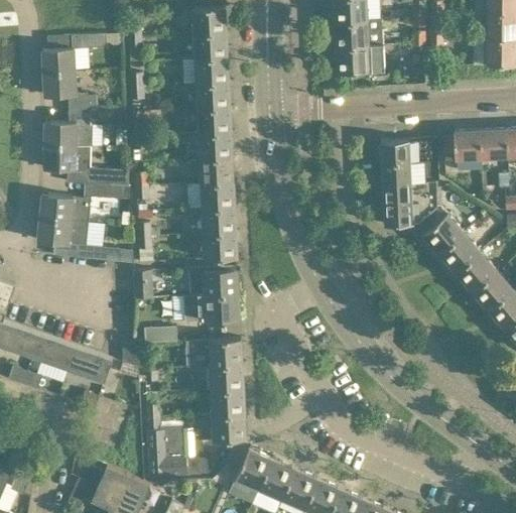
[(367,20),(365,0),(333,0),(335,21),(367,20)]
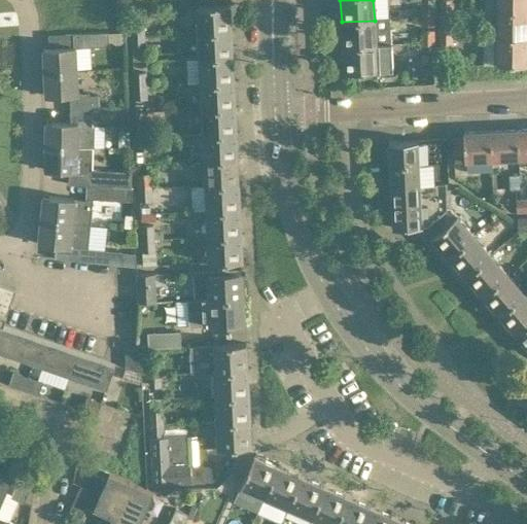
[(433,11),(433,0),(422,0),(422,14),(428,14),(428,11),(433,11)]
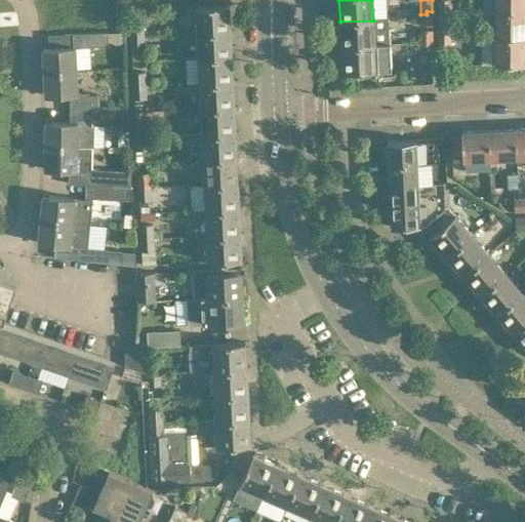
[(524,14),(524,0),(483,0),(483,13),(496,13),(524,14)]
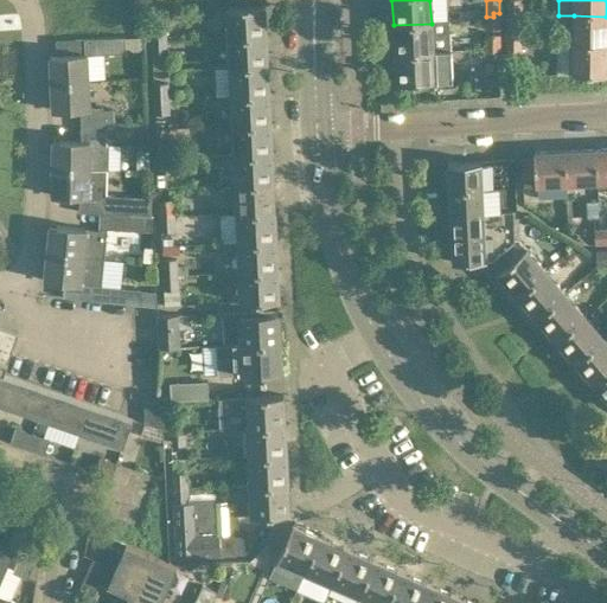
[(506,2),(505,18),(512,18),(512,14),(521,14),(521,2),(519,2),(506,2)]
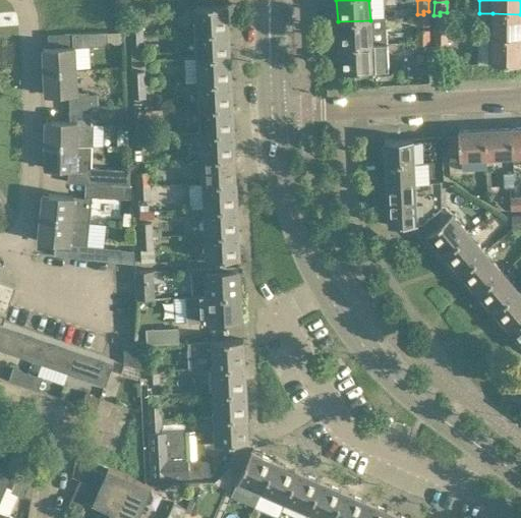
[(227,7),(207,8),(194,8),(195,34),(228,33),(227,7)]
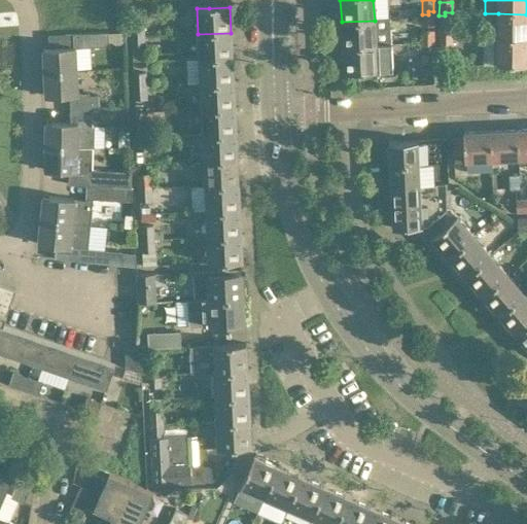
[(433,27),(433,11),(428,11),(428,14),(422,14),(422,27),(433,27)]
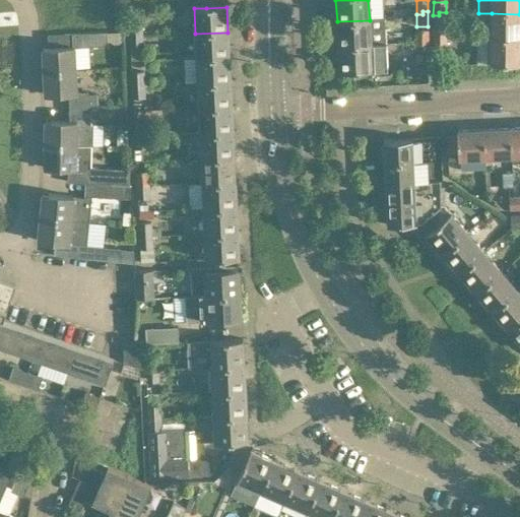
[(433,15),(433,28),(446,28),(446,12),(439,12),(439,15),(433,15)]
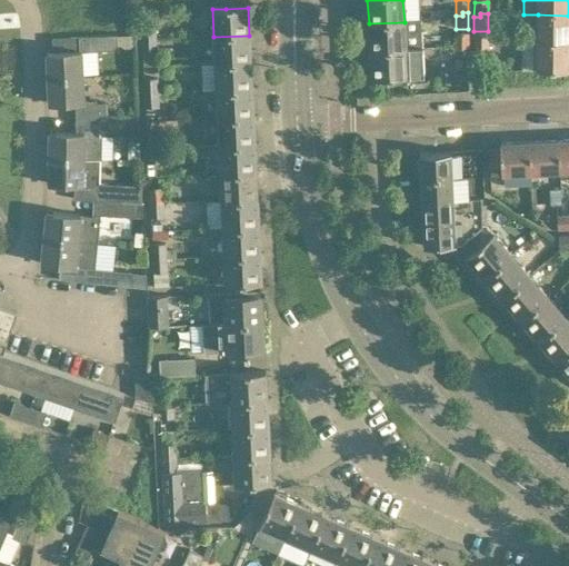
[(568,45),(568,16),(538,15),(538,43),(568,45)]
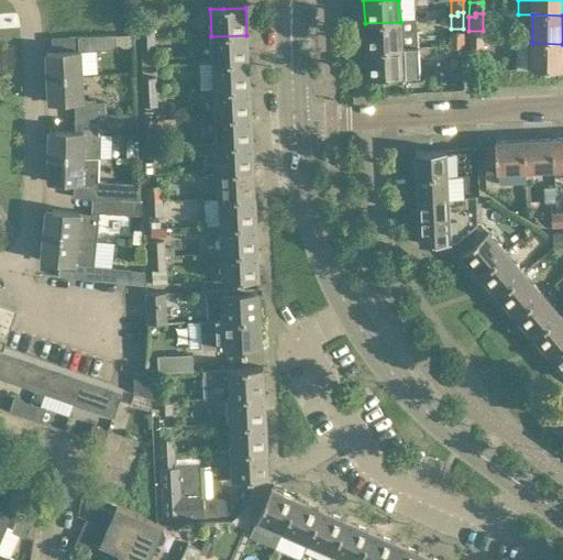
[(400,22),(365,23),(366,51),(417,48),(416,21),(400,22)]
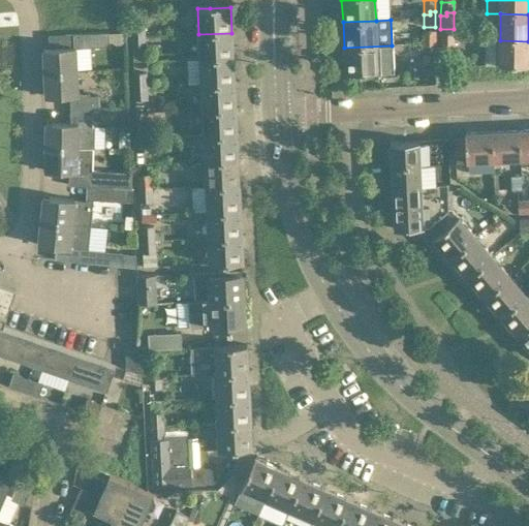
[(144,24),(131,25),(131,38),(144,37),(144,24)]
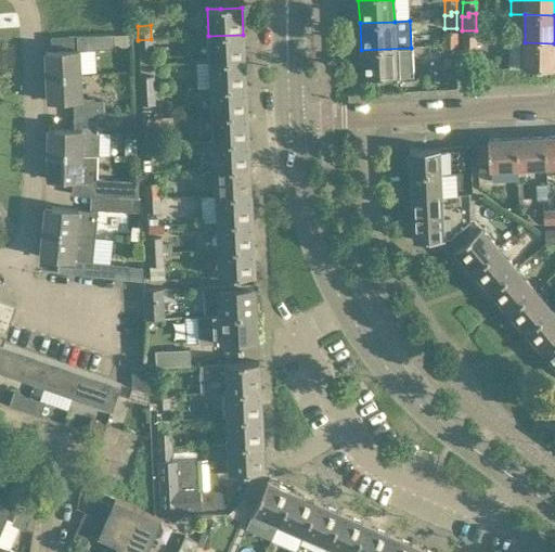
[(456,33),(444,33),(444,49),(456,49),(456,33)]
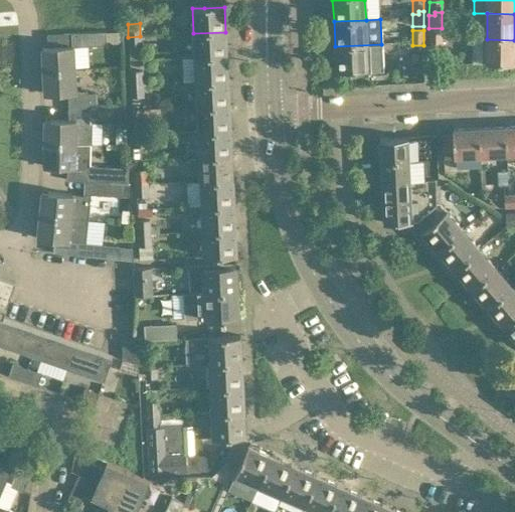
[(226,57),(225,32),(193,33),(194,58),(226,57)]
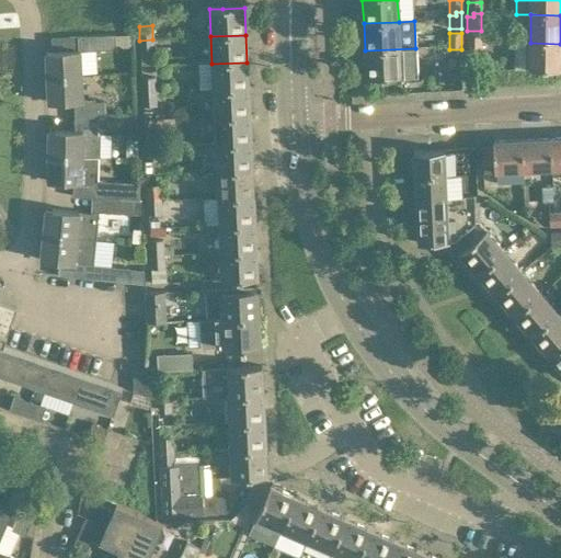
[(481,52),(481,36),(467,35),(467,52),(481,52)]
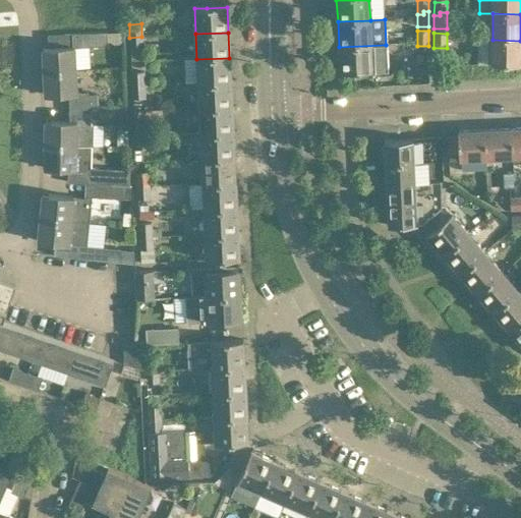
[(107,35),(94,35),(92,35),(71,36),(72,49),(42,50),(44,74),(76,72),(75,48),(94,47),(105,47),(107,43),(107,35)]
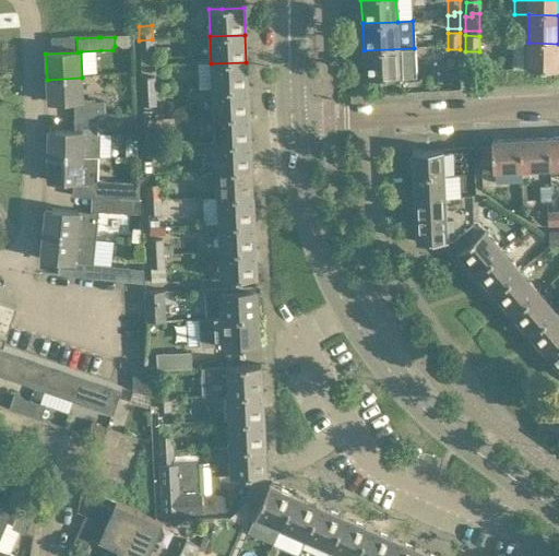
[(153,54),(152,39),(139,40),(140,55),(153,54)]
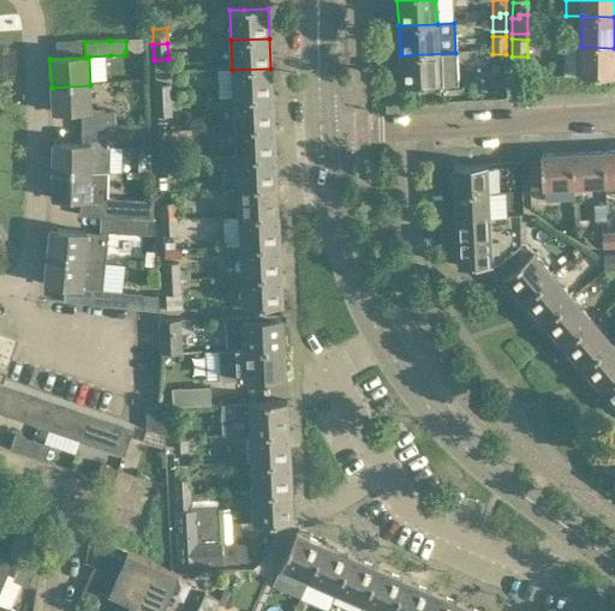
[(581,47),(580,78),(614,79),(614,48),(581,47)]
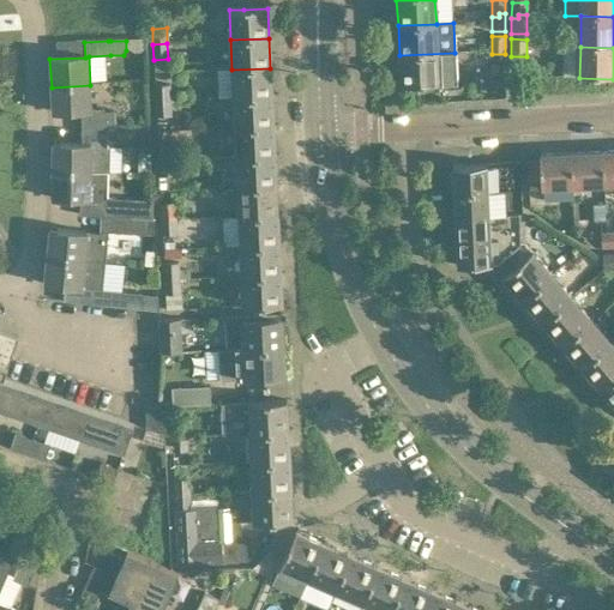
[(401,88),(457,84),(455,53),(399,55),(401,88)]
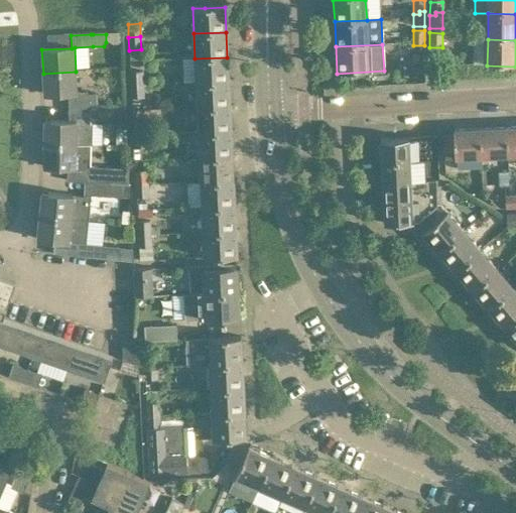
[(228,83),(227,57),(195,58),(196,84),(228,83)]
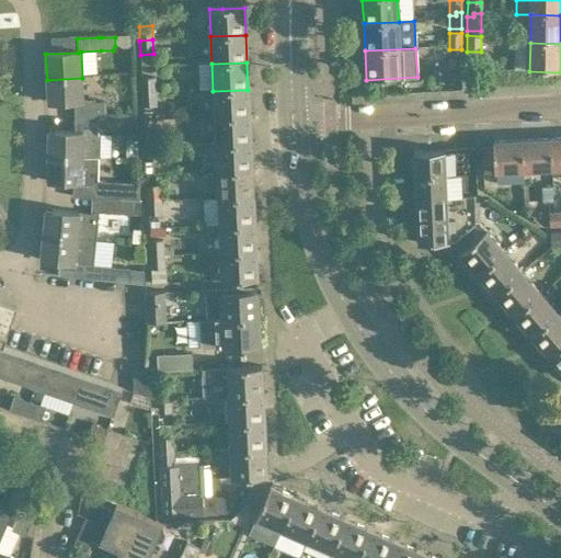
[(83,102),(82,78),(47,80),(48,105),(75,104),(75,118),(93,118),(104,118),(104,104),(94,104),(94,101),(83,102)]
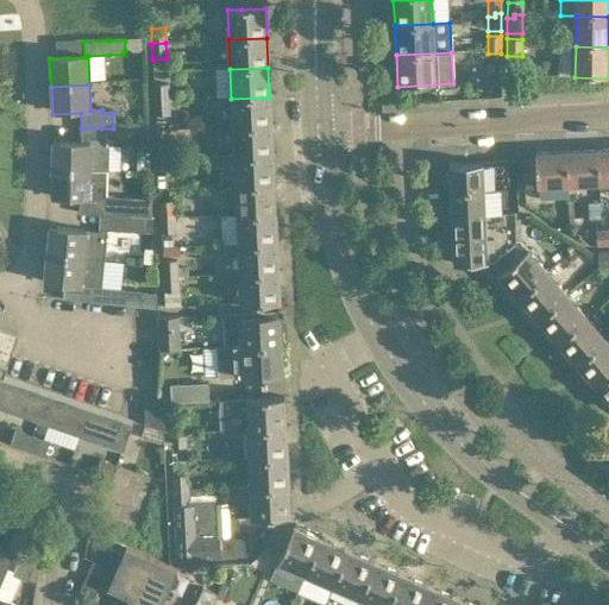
[(152,88),(154,104),(168,102),(168,87),(152,88)]
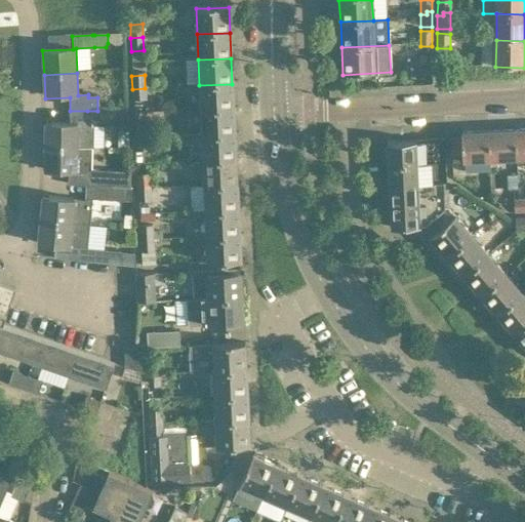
[(234,109),(232,84),(199,85),(200,111),(234,109)]
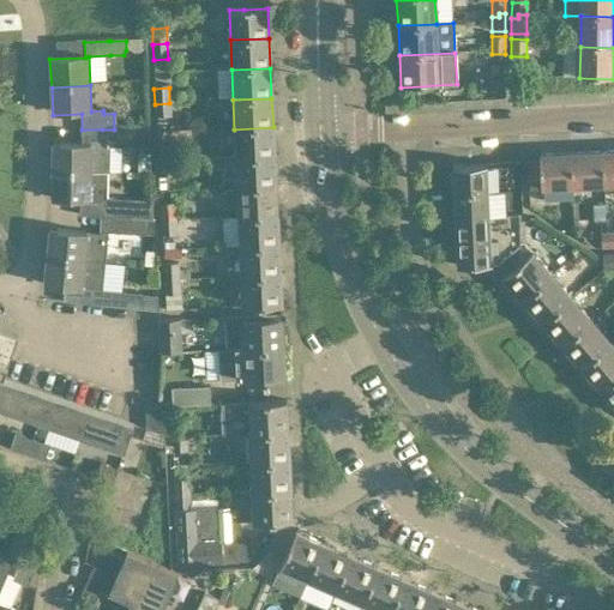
[(170,119),(169,103),(155,104),(156,120),(170,119)]
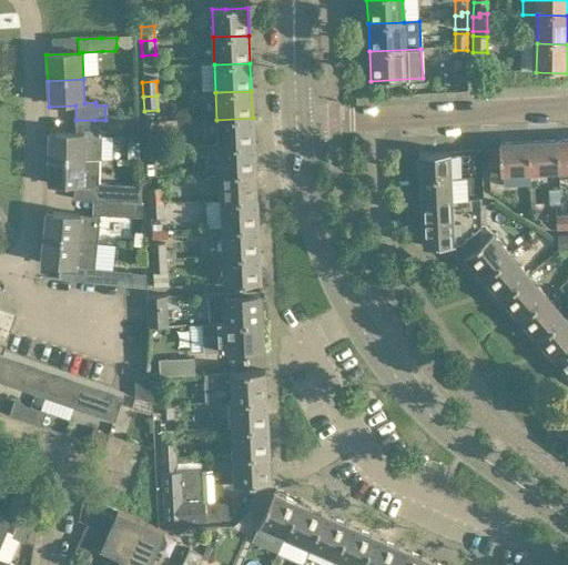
[(49,134),(49,160),(100,161),(101,161),(102,138),(138,138),(138,118),(105,119),(105,120),(94,120),(75,120),(75,134),(49,134)]
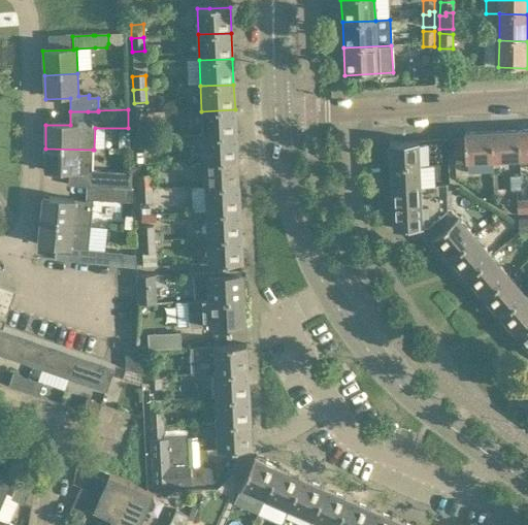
[(236,135),(235,109),(201,111),(203,137),(236,135)]
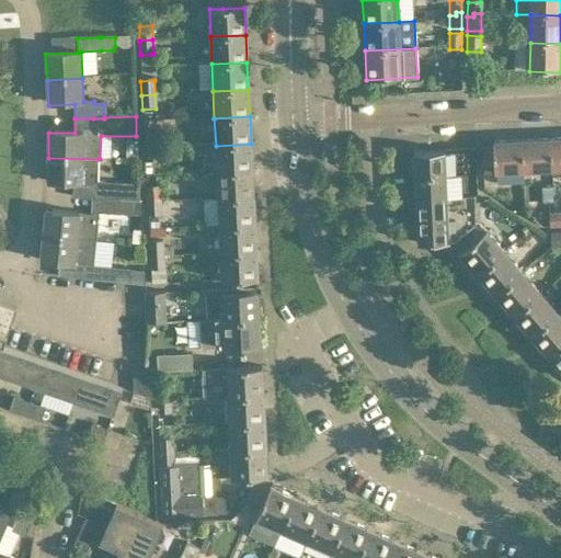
[(144,135),(145,149),(158,148),(157,134),(144,135)]
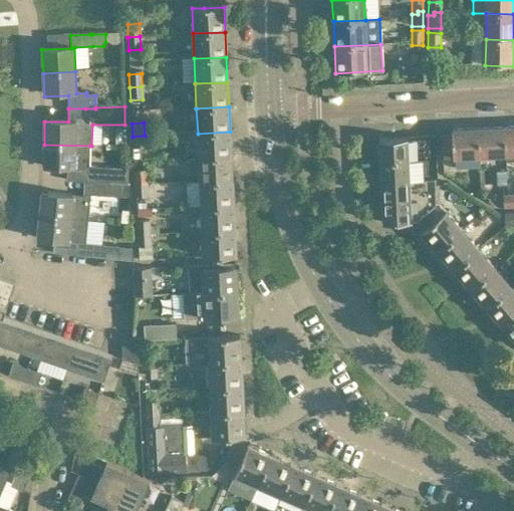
[(513,128),(504,129),(505,157),(513,156),(513,128)]
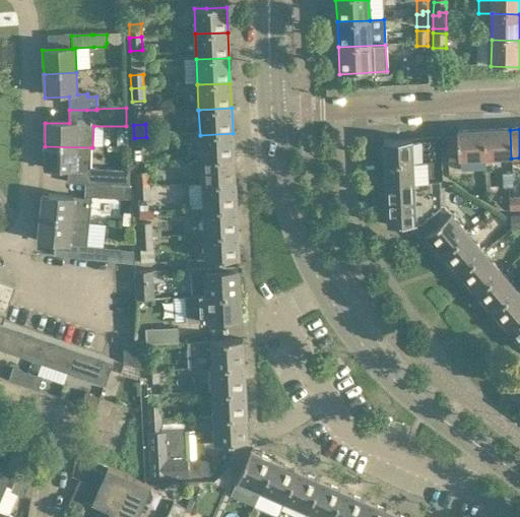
[(510,130),(483,132),(484,159),(511,158),(510,130)]
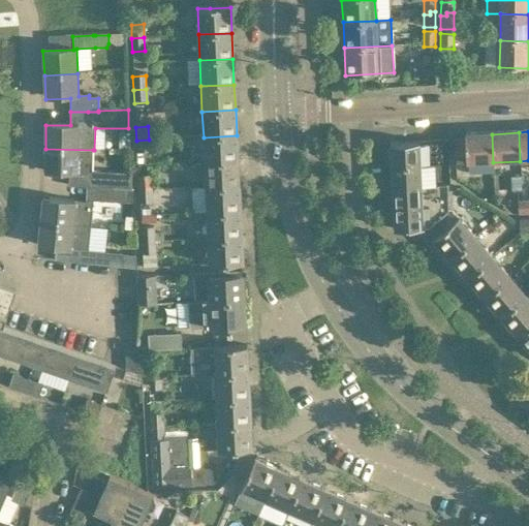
[(455,142),(456,158),(465,158),(465,163),(493,162),(492,134),(465,135),(465,142),(455,142)]
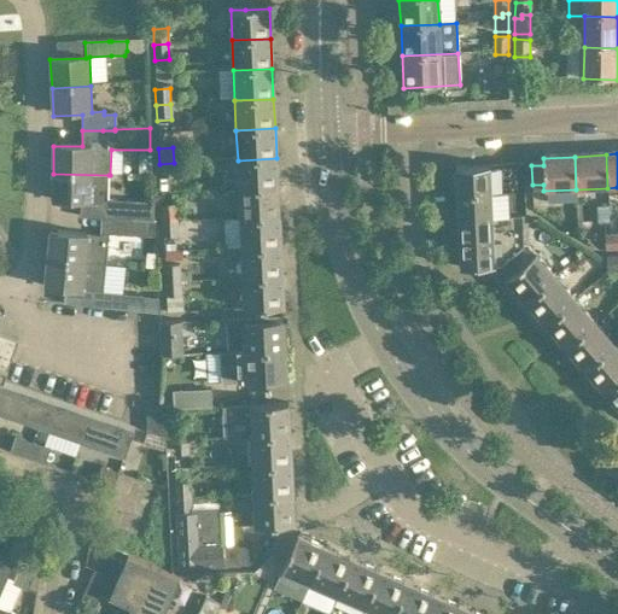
[(278,188),(277,158),(238,161),(239,191),(278,188)]
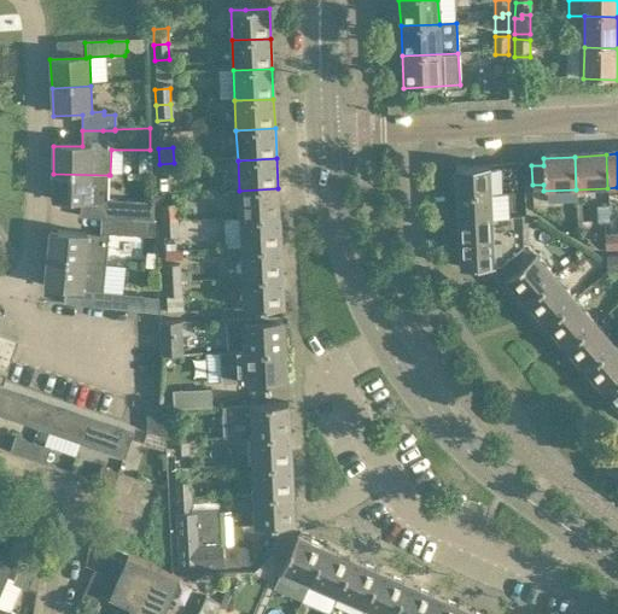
[(174,163),(159,164),(159,180),(175,179),(174,163)]
